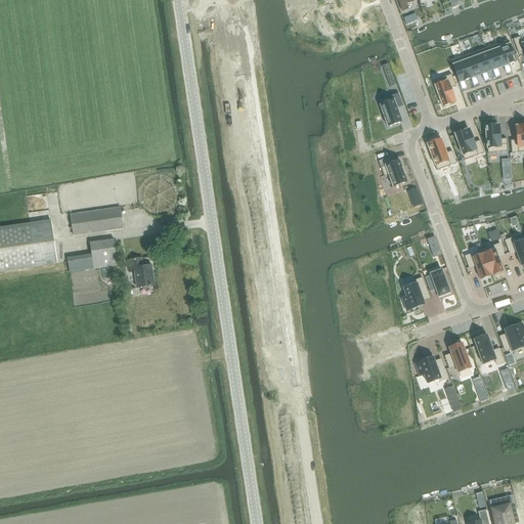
[(397,0),(402,11),(408,9),(406,5),(418,1),(418,0),(397,0)]
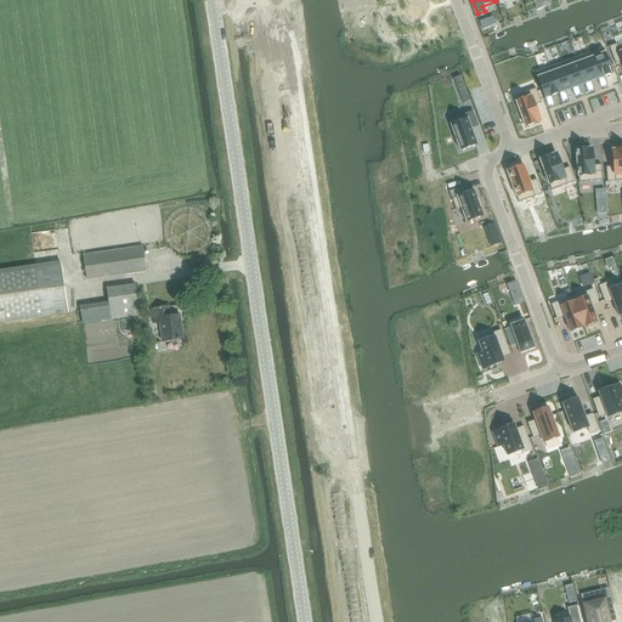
[(617,44),(609,47),(615,64),(621,61),(621,45),(618,47),(617,44)]
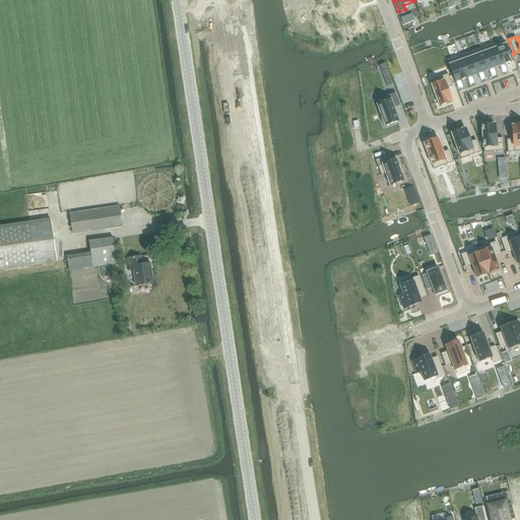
[(504,41),(492,45),(500,66),(502,73),(508,71),(505,64),(512,62),(504,41)]
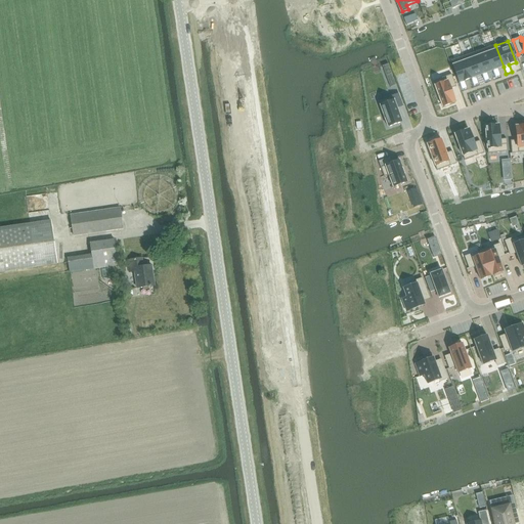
[(495,45),(484,49),(492,71),(494,78),(500,75),(498,69),(504,67),(495,45)]
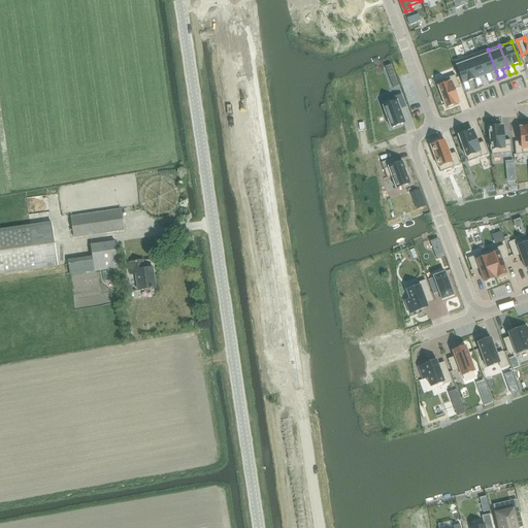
[(488,50),(477,54),(485,75),(488,81),(493,79),(491,73),(496,71),(488,50)]
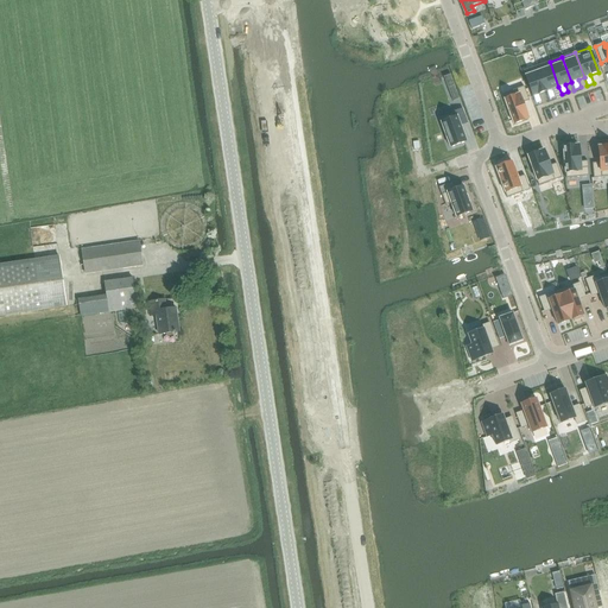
[(550,62),(537,67),(546,92),(549,99),(556,96),(552,89),(558,87),(550,62)]
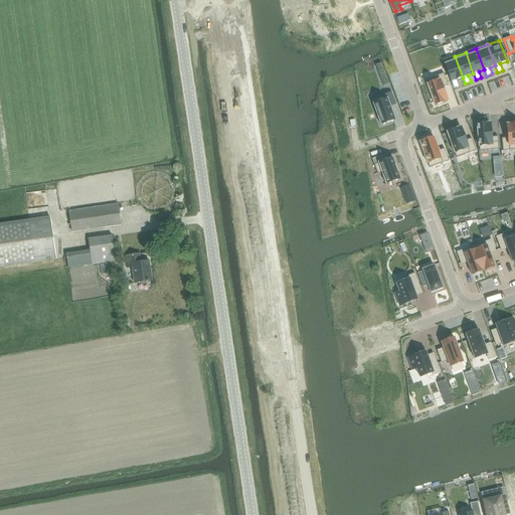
[(455,56),(444,60),(454,89),(459,87),(457,79),(463,77),(455,56)]
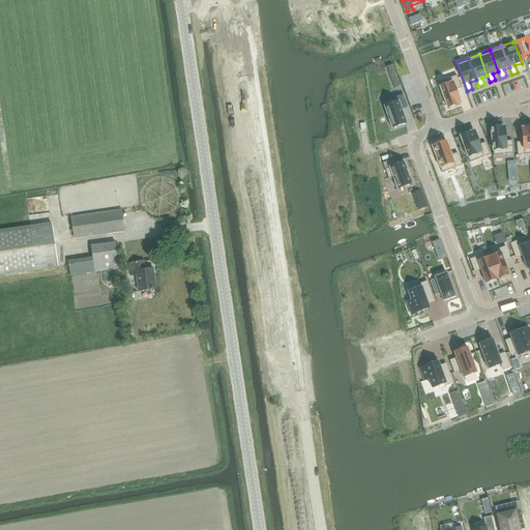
[(457,76),(438,83),(447,109),(461,105),(455,90),(462,88),(457,76)]
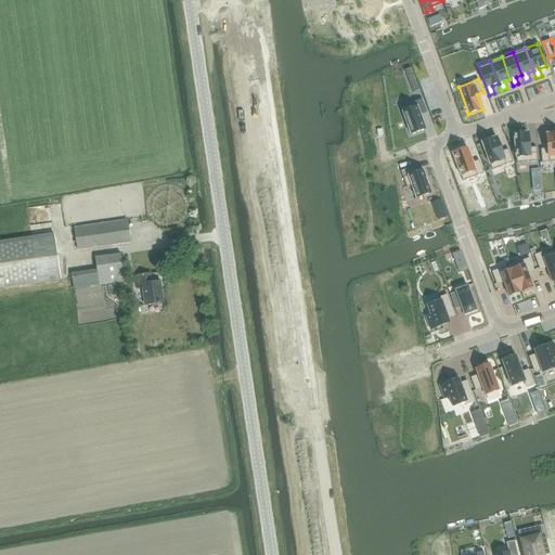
[(422,100),(400,107),(411,136),(425,130),(420,115),(426,113),(422,100)]
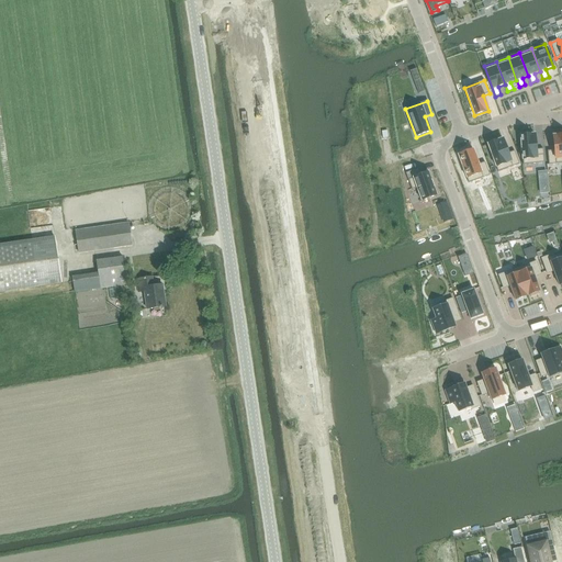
[(521,144),(520,144),(520,153),(521,153),(524,166),(544,164),(542,149),(536,150),(535,135),(520,136),(521,144)]
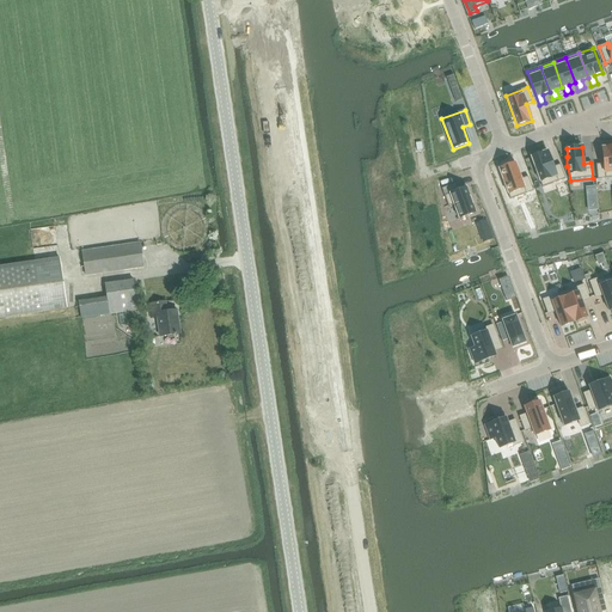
[(604,164),(597,165),(598,179),(611,178),(611,147),(603,148),(604,164)]
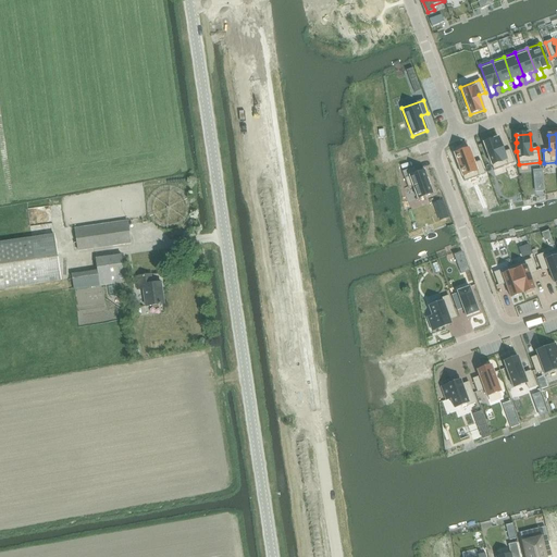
[(498,138),(483,144),(494,171),(515,163),(510,150),(504,152),(498,138)]
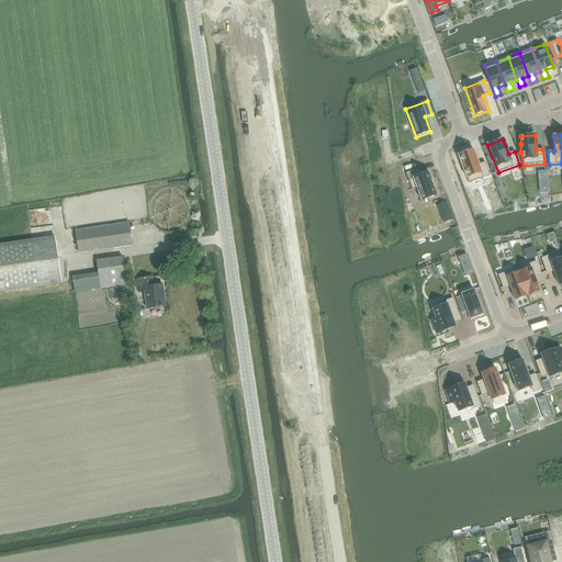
[(463,154),(458,156),(469,183),(490,176),(484,163),(479,165),(473,150),(468,152),(468,150),(462,152),(463,154)]
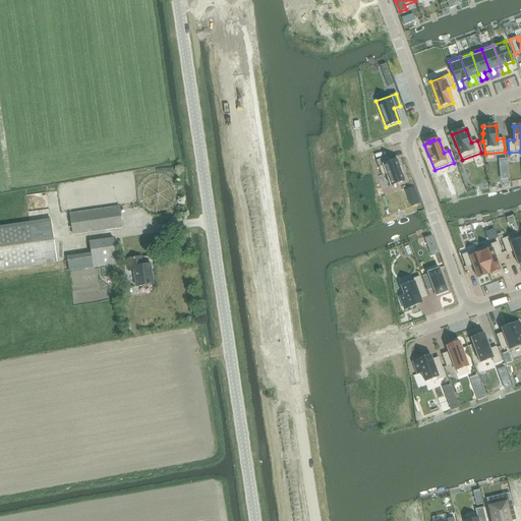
[(389,157),(377,161),(382,176),(387,175),(391,186),(405,181),(402,174),(402,172),(401,173),(400,169),(401,169),(400,168),(397,160),(391,162),(389,157)]
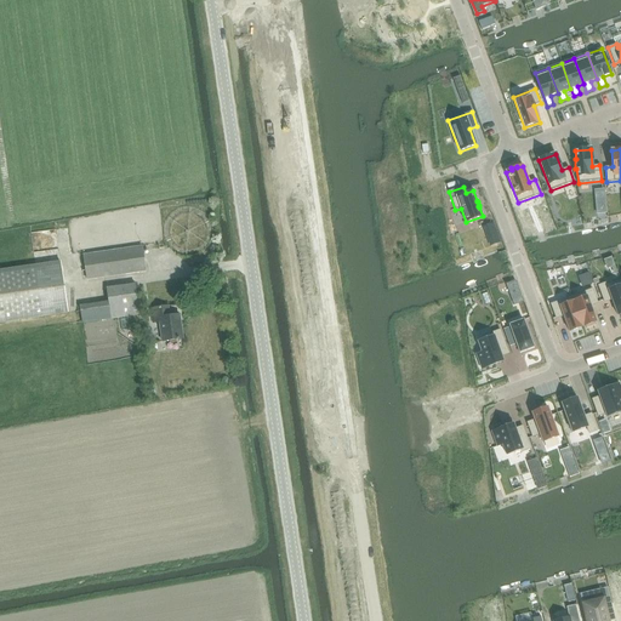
[(604,189),(594,191),(597,215),(607,214),(604,189)]
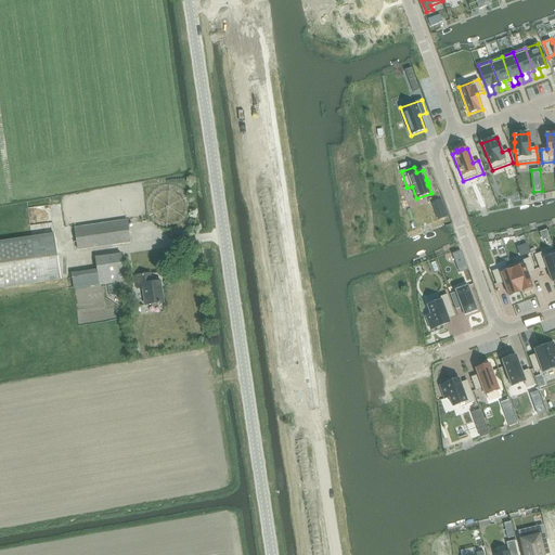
[(77,252),(93,249),(119,245),(130,244),(127,220),(74,229),(77,252)]
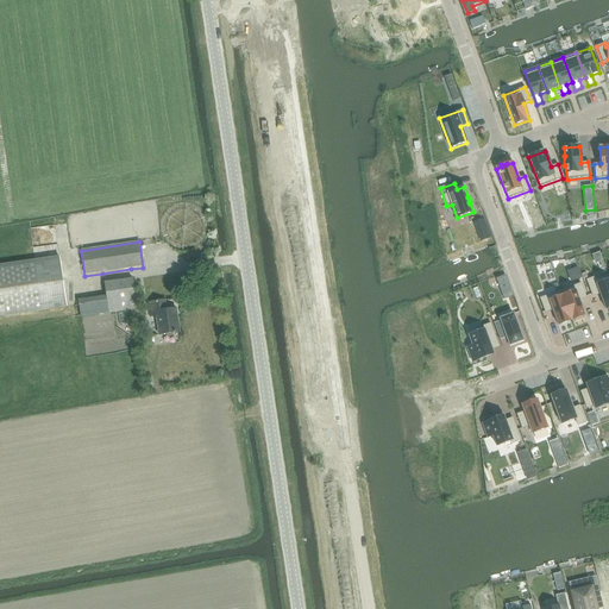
[(600,252),(591,256),(595,264),(600,263),(603,262),(600,252)]
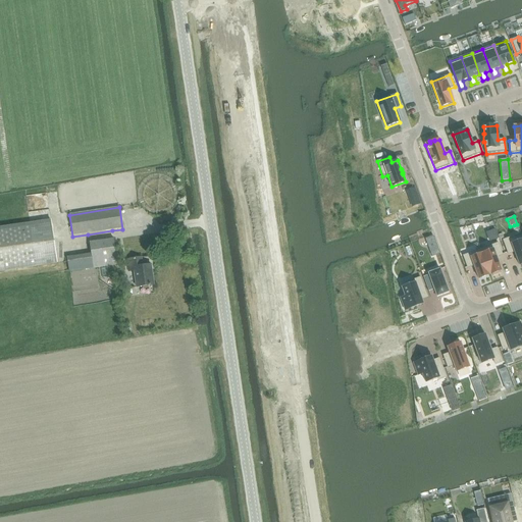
[(0,271),(57,263),(50,219),(0,226),(0,271)]
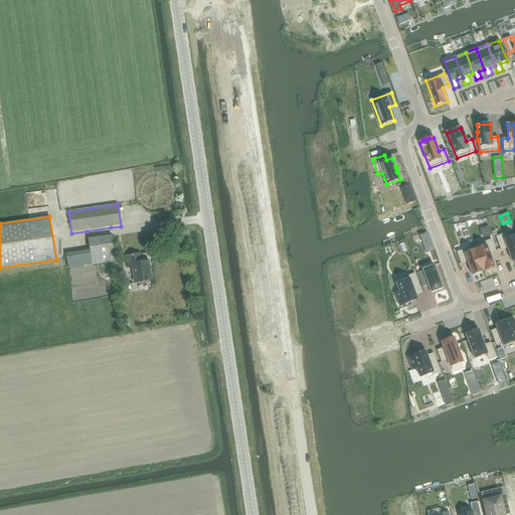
[(488,226),(479,229),(483,238),(491,235),(488,226)]
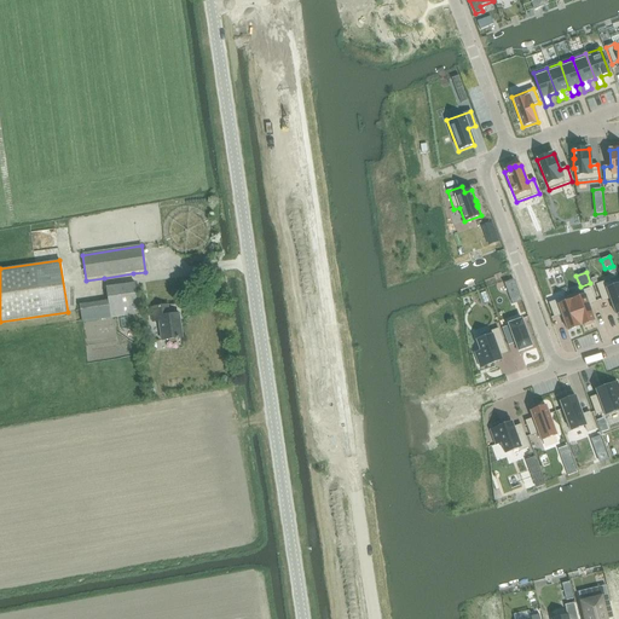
[(605,282),(596,285),(602,301),(609,299),(615,314),(617,314),(618,317),(618,316),(618,283),(618,279),(606,284),(605,282)]
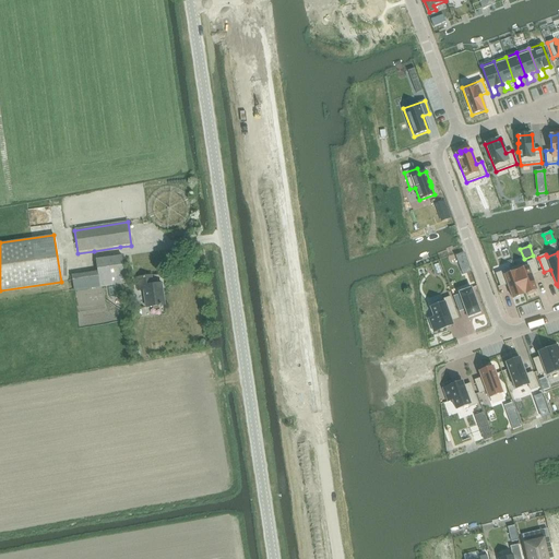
[(74,292),(126,284),(121,256),(95,260),(97,272),(72,275),(74,292)]
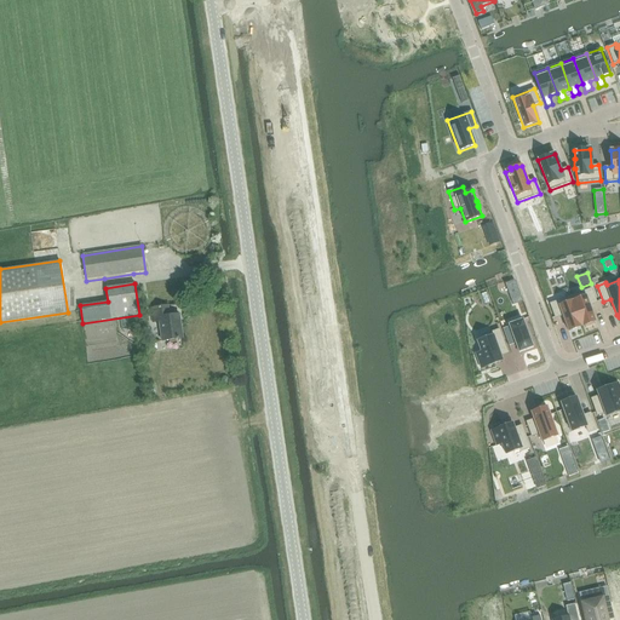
[(591,290),(570,297),(581,327),(584,326),(585,328),(595,325),(593,322),(595,322),(590,306),(597,303),(591,290)]
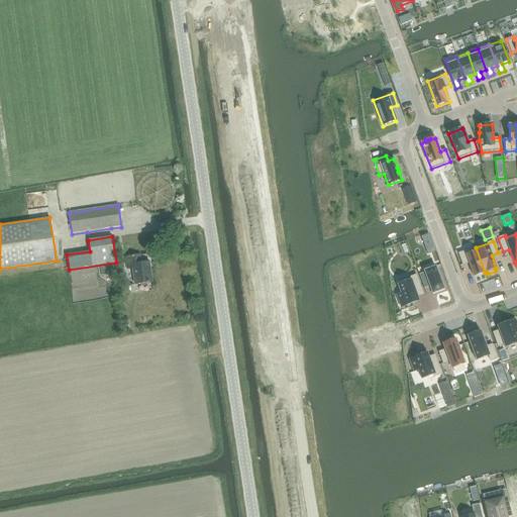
[(433,245),(425,248),(427,253),(435,251),(433,245)]
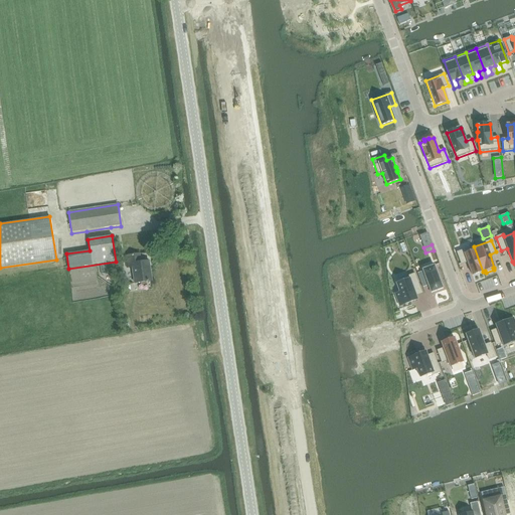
[(474,246),(457,252),(461,265),(467,263),(472,276),(483,272),(474,246)]
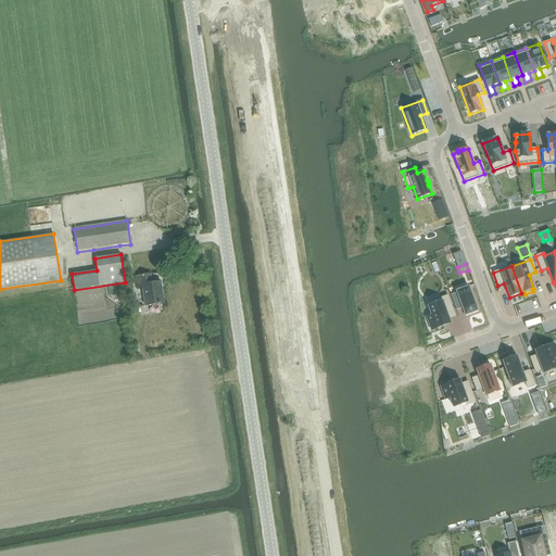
[(151,283),(150,275),(135,277),(137,290),(142,289),(144,306),(163,304),(160,282),(151,283)]
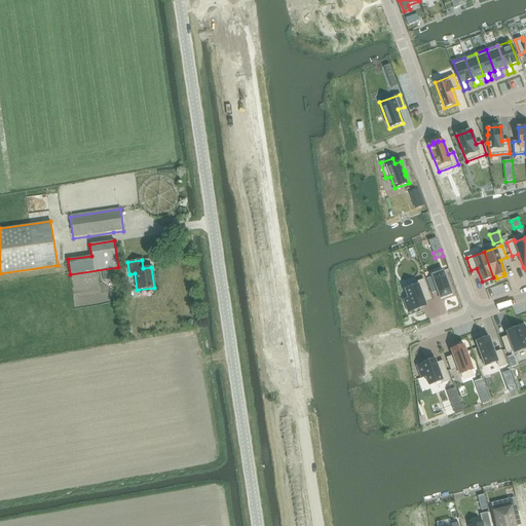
[(433,277),(426,279),(431,294),(438,292),(440,299),(452,295),(443,271),(431,275),(433,277)]
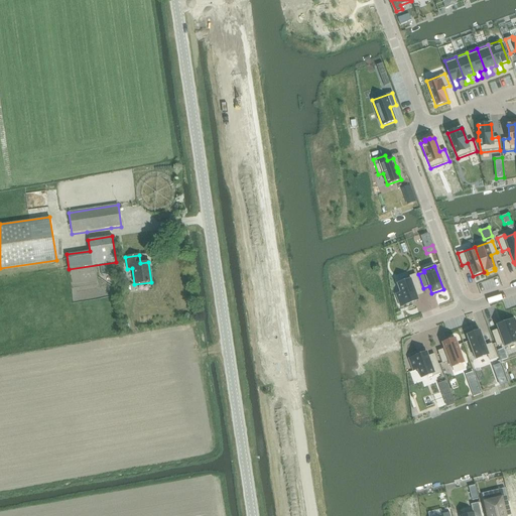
[(400,293),(396,294),(400,307),(418,300),(416,296),(422,294),(415,274),(408,277),(409,279),(397,284),(400,293)]
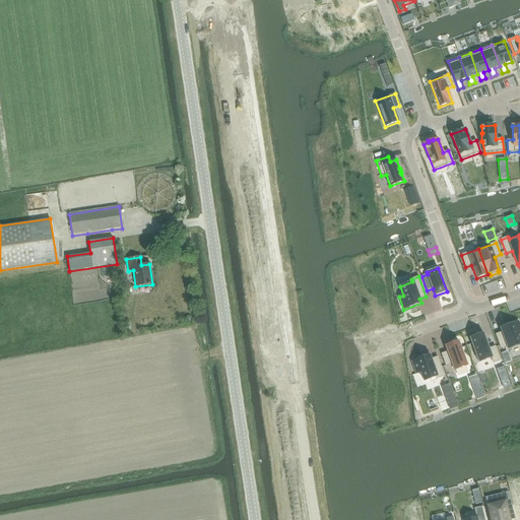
[(502,332),(496,334),(501,348),(507,346),(508,349),(519,344),(519,340),(518,335),(519,334),(519,326),(518,322),(501,328),(502,332)]
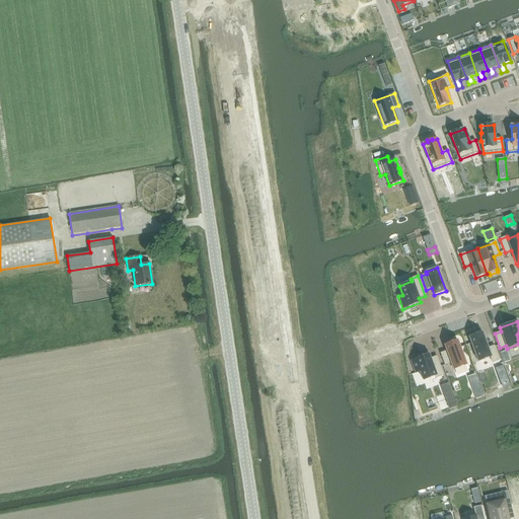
[(471,337),(469,338),(473,348),(478,362),(491,357),(493,362),(499,360),(494,346),(488,349),(483,332),(471,337)]
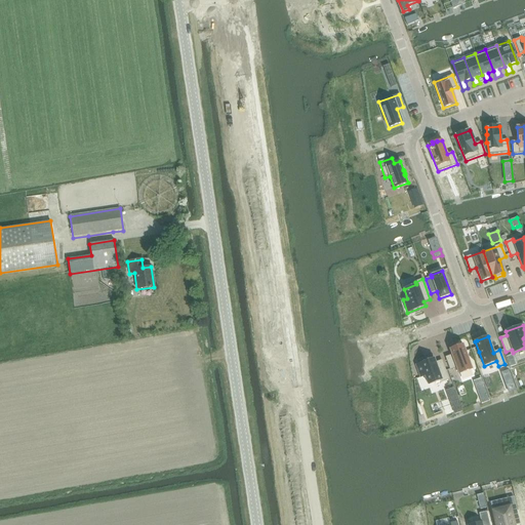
[(452,355),(446,358),(450,369),(456,367),(458,374),(470,370),(472,369),(468,358),(462,345),(449,350),(452,355)]
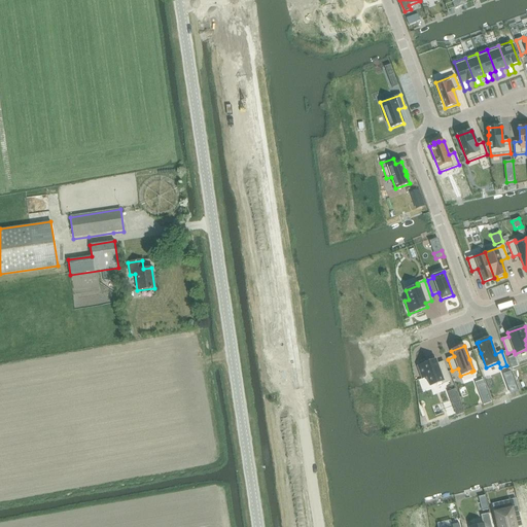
[(435,360),(417,366),(422,379),(426,377),(429,386),(443,382),(444,384),(450,381),(444,362),(437,364),(435,360)]
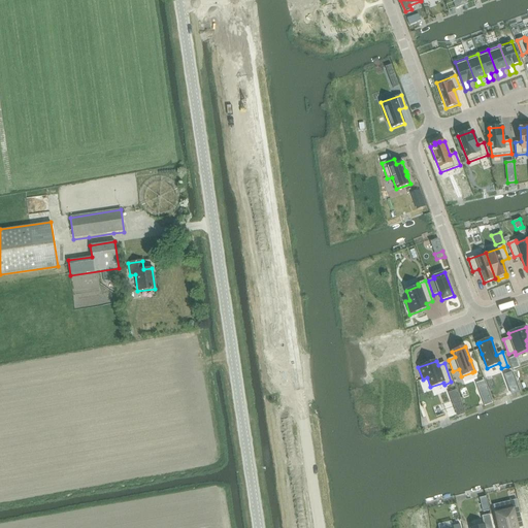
[(512,372),(504,375),(510,394),(519,392),(512,372)]
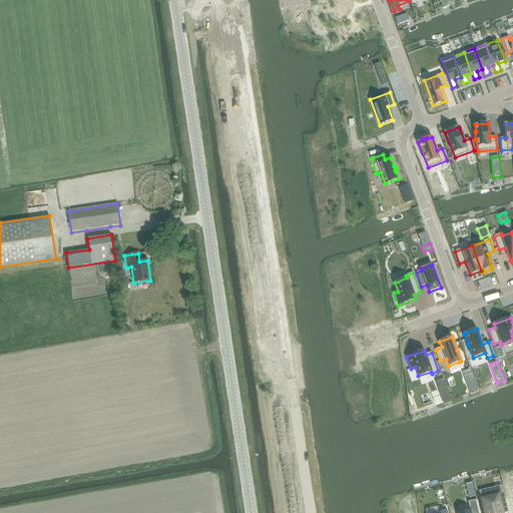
[(470,371),(463,374),(467,384),(471,395),(478,392),(474,381),(470,371)]
